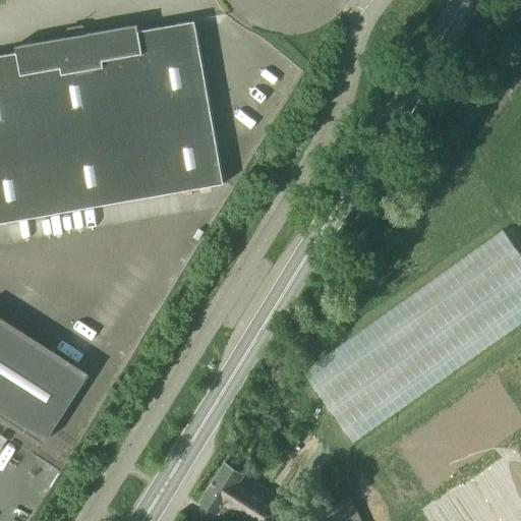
[(16,53),(0,55),(0,222),(223,183),(194,21),(138,32),(137,24),(15,47),(16,53)]
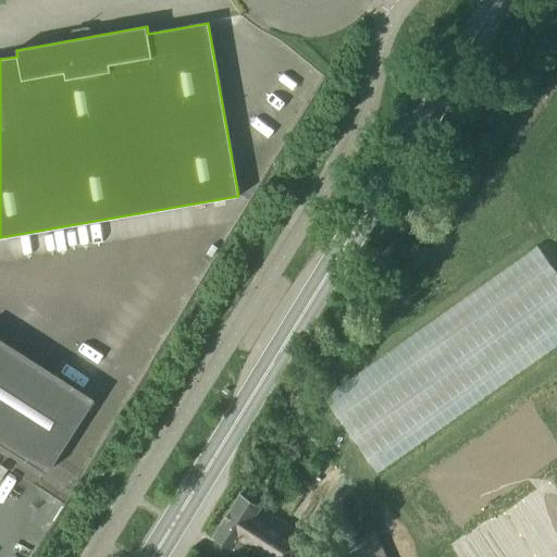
[(0,444),(45,472),(93,397),(0,338),(0,444)]
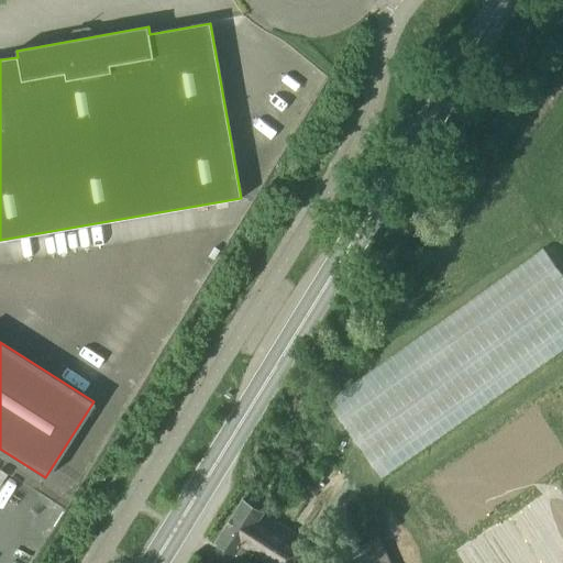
[(217,543),(235,555),(236,554),(249,562),(293,562),(307,541),(243,501),(217,543)]
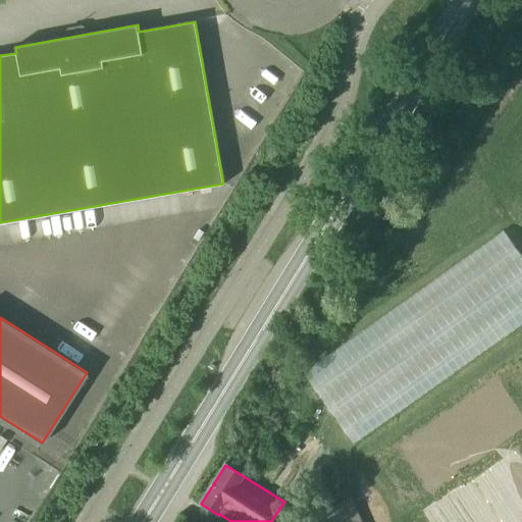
[(309,518),(310,521),(351,521),(343,503),(309,518)]
